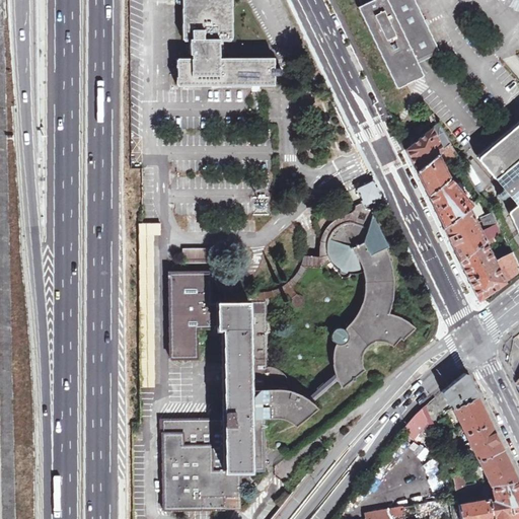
[(229,0),(183,0),(183,40),(190,40),(190,55),(192,55),(192,59),(177,59),(177,85),(273,85),(273,76),(277,76),(281,72),(277,67),(273,67),(272,58),(219,59),(219,40),(230,40),(229,0)]
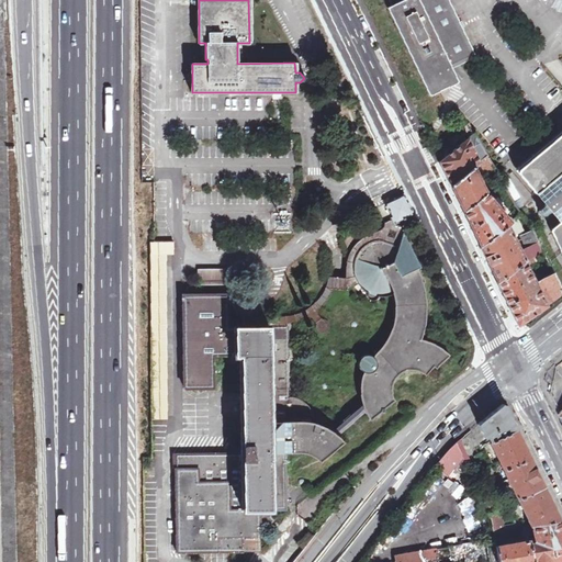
[(449,0),(390,0),(393,6),(389,8),(430,94),(458,81),(452,68),(476,56),(449,0)]
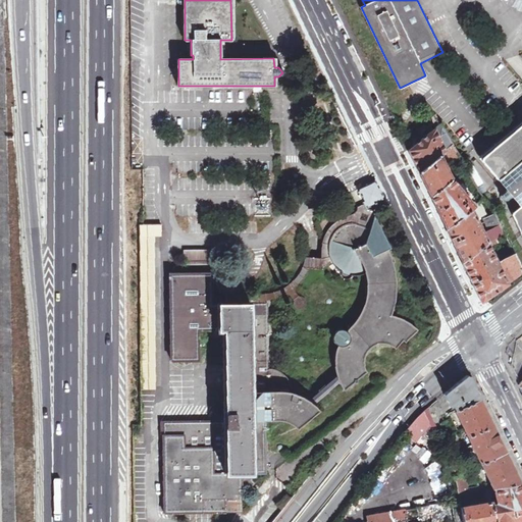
[(521,120),(479,156),(498,179),(500,177),(521,204),(521,205),(521,207),(510,215),(521,241),(521,120)]
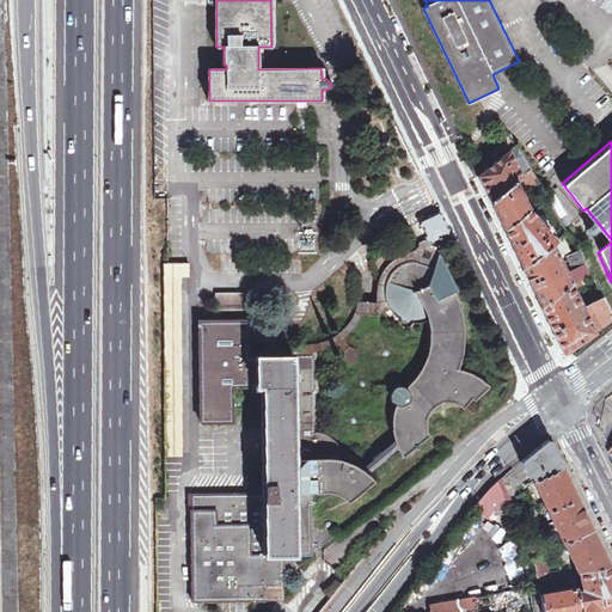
[(515,182),(521,176),(514,161),(518,159),(525,158),(518,145),(479,176),(482,183),(491,201),(515,182)]
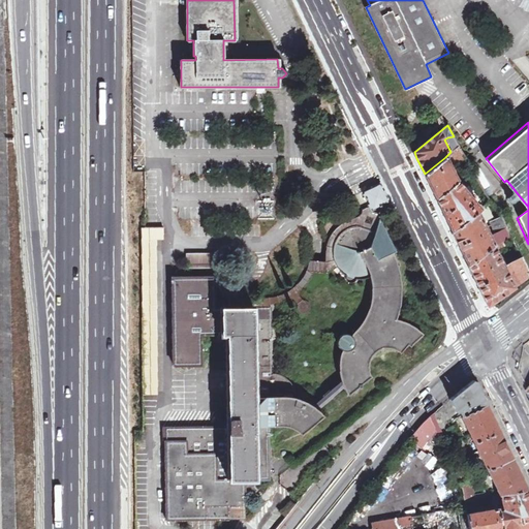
[(459,167),(468,161),(459,146),(450,152),(459,167)]
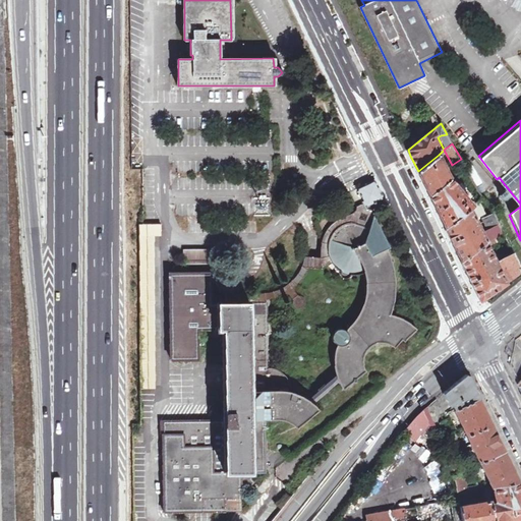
[(450,178),(439,155),(418,171),(423,182),(429,194),(450,178)]
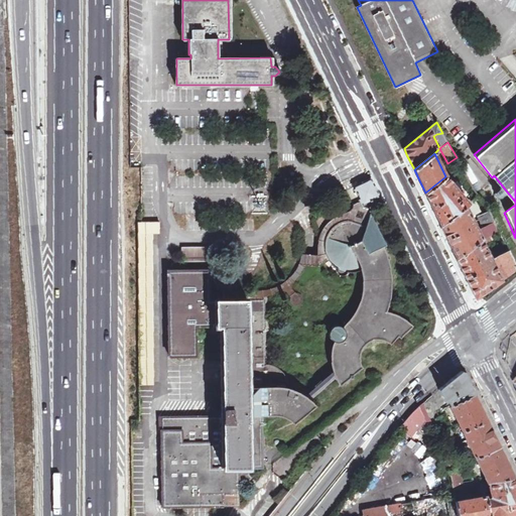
[(469,204),(445,176),(425,192),(431,206),(440,227),(469,204)]
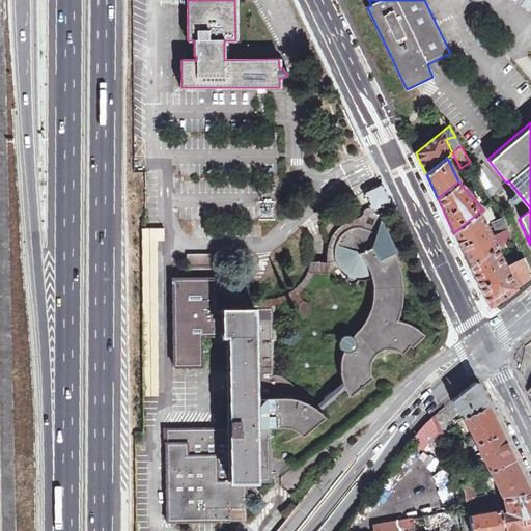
[(374,211),(391,203),(382,183),(365,191),(373,206),(374,211)]
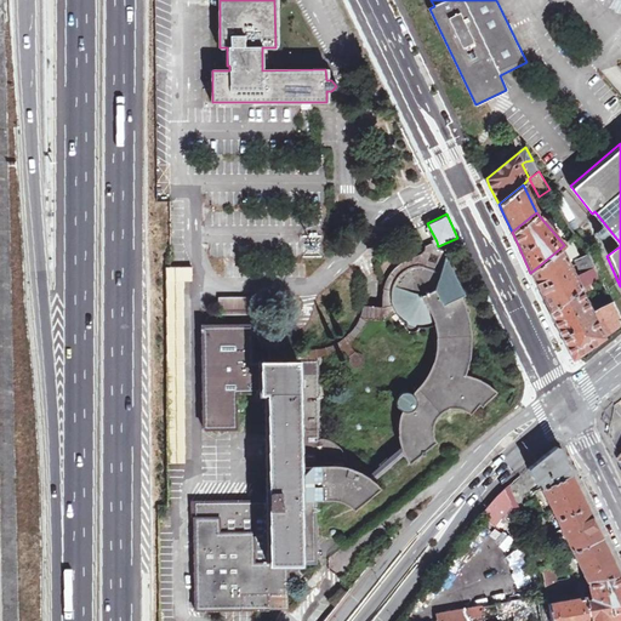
[(564,245),(530,273),(536,285),(551,312),(580,289),(600,278),(588,252),(584,256),(584,257),(576,262),(581,273),(575,277),(564,255),(570,250),(574,257),(579,254),(571,239),(564,245)]
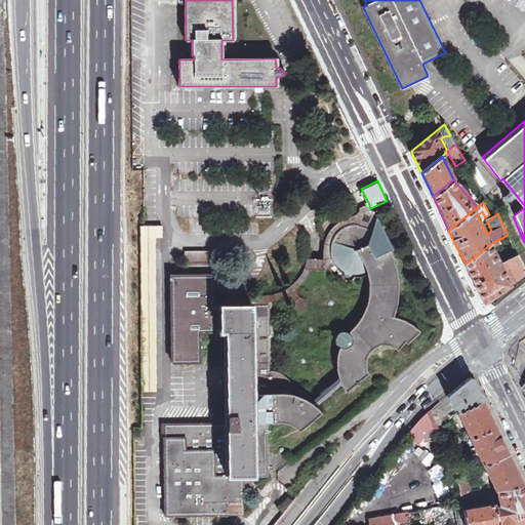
[(370,208),(369,204),(359,208),(359,210),(357,212),(354,214),(339,221),(331,229),(328,234),(324,243),(323,253),(323,259),(315,258),(307,258),(306,265),(304,270),(300,276),(296,282),(287,288),(278,292),(267,295),(251,295),(249,292),(249,289),(241,280),(236,282),(231,282),(229,281),(226,279),(223,274),(223,247),(186,247),(186,264),(217,264),(218,278),(228,291),(228,297),(236,290),(243,297),(243,305),(251,304),(251,305),(269,305),(267,301),(272,301),(278,300),(286,296),(289,296),(295,303),(294,305),(296,309),(298,310),(299,310),(304,311),(307,308),(308,306),(308,301),(306,298),(300,297),(298,293),(298,288),(307,279),(311,271),(321,272),(333,263),(332,260),(330,255),(330,250),(330,245),(331,241),(334,235),(336,232),(339,229),(344,227),(348,224),(354,223),(351,230),(369,237),(374,223),(389,251),(393,249),(376,217),(377,212),(370,208)]
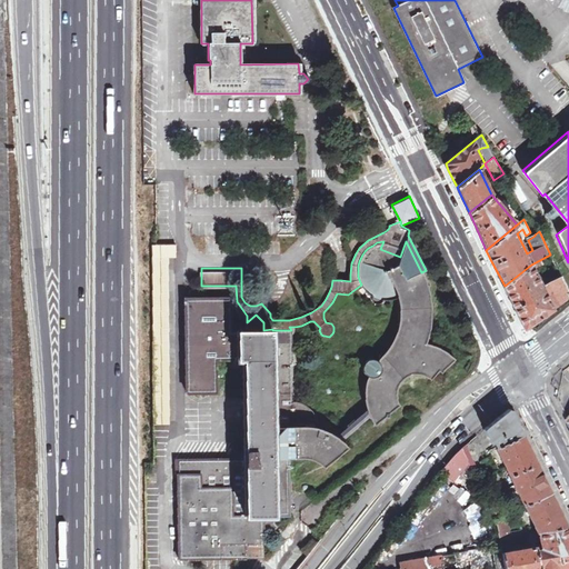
[(421,272),(406,241),(400,257),(380,249),(383,241),(377,242),(372,246),(368,248),(365,251),(362,255),(359,261),(358,266),(358,271),(358,277),(360,282),(361,285),(362,288),(369,295),(373,297),(372,300),(373,302),(376,303),(379,303),(380,302),(381,300),(386,300),(393,300),(400,297),(401,305),(401,315),(400,322),(398,331),(395,339),(398,346),(395,347),(387,351),(382,358),(378,361),(373,360),(369,360),(366,361),(363,363),(363,367),(363,371),(366,375),(368,377),(366,380),(365,386),(366,400),(367,409),(370,417),(375,426),(399,406),(397,400),(397,397),(397,395),(397,390),(399,385),(401,381),(406,378),(411,376),(416,375),(423,375),(427,376),(431,379),(438,371),(441,372),(457,359),(443,349),(436,346),(426,342),(429,333),(430,323),(430,313),(429,302),(427,291),(425,282),(421,272)]
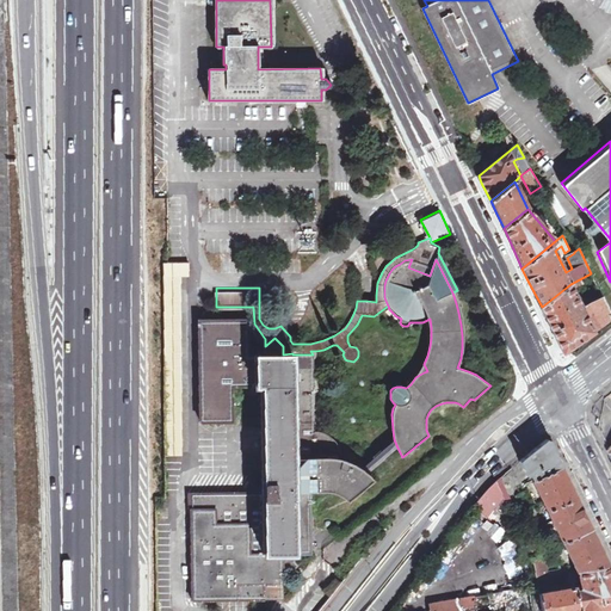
[(167,456),(184,456),(181,277),(189,277),(189,264),(159,260),(164,277),(165,277),(167,456)]
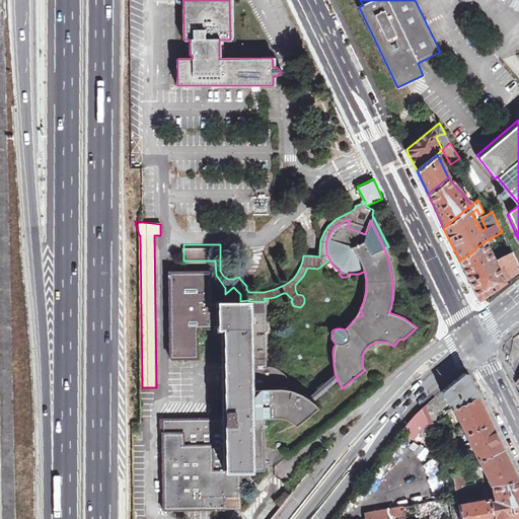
[(485,241),(460,261),(464,269),(477,296),(478,299),(505,281),(494,260),(485,241)]
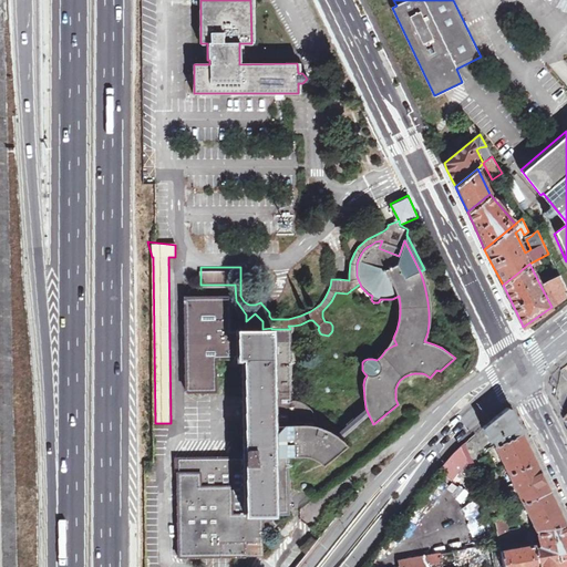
[(559,274),(539,284),(552,307),(566,295),(566,288),(566,287),(559,274)]
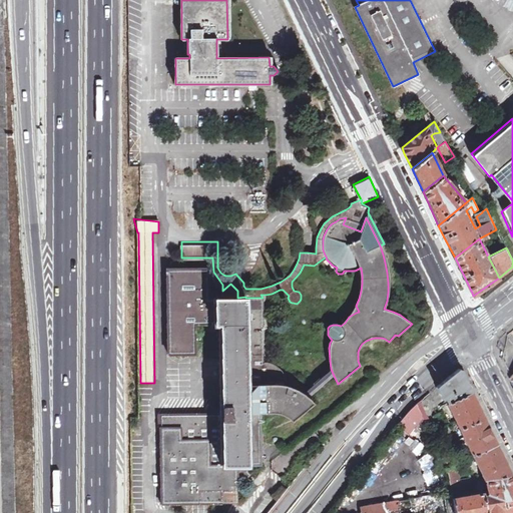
[(213,324),(212,299),(208,299),(207,269),(162,269),(163,354),(194,354),(193,324),(213,324)]
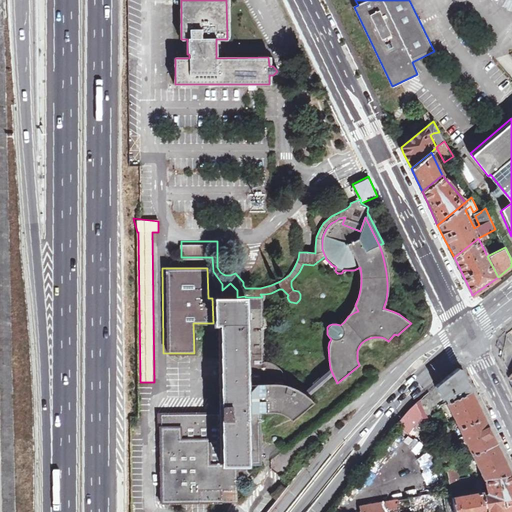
[(219,323),(220,413),(220,465),(242,464),(247,464),(245,297),(245,296),(237,297),(237,290),(230,283),(222,290),(223,297),(212,297),(212,298),(213,323),(219,323)]
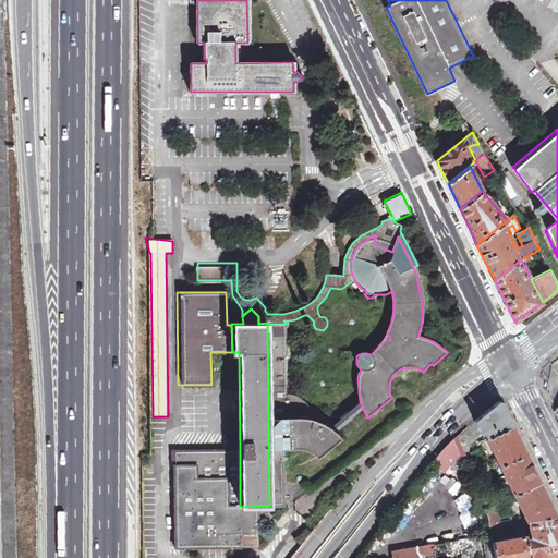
[(267,324),(269,506),(283,506),(283,449),(288,449),(288,448),(298,448),(306,449),(314,452),(318,452),(322,451),(326,449),(328,446),(329,443),(330,437),(328,433),(326,429),(323,428),(323,423),(311,417),(310,411),(307,407),(301,398),(298,396),(292,395),(288,393),(286,324),(267,324)]
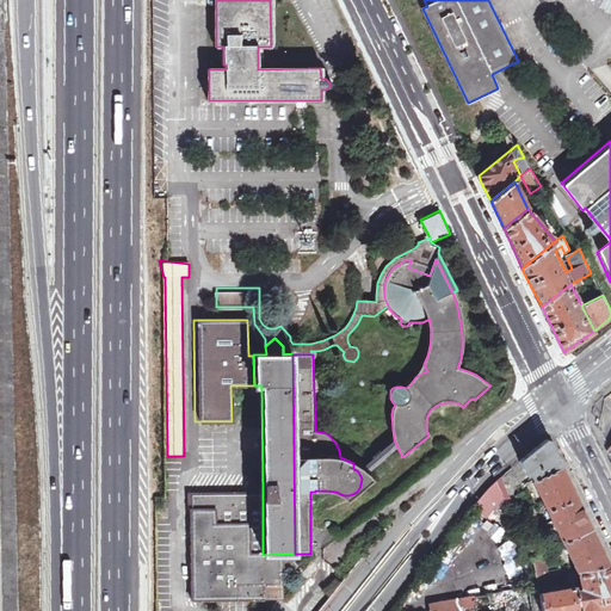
[(536,479),(561,466),(554,450),(549,440),(547,439),(520,461),(528,475),(532,473),(536,479)]
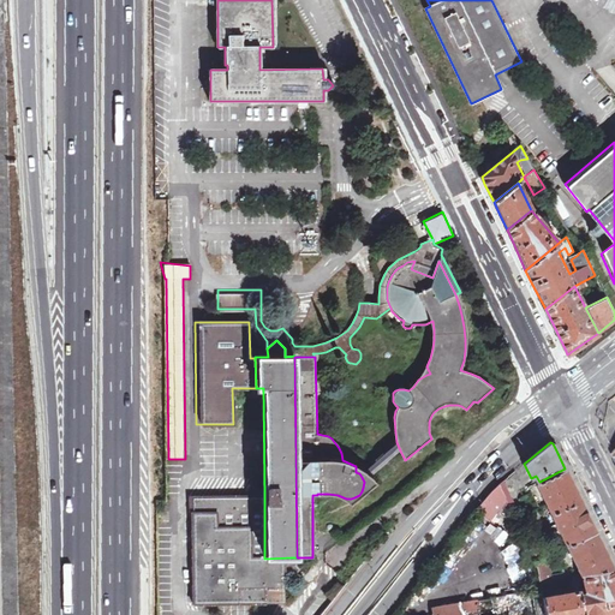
[(232,455),(196,457),(197,476),(232,475),(232,455)]
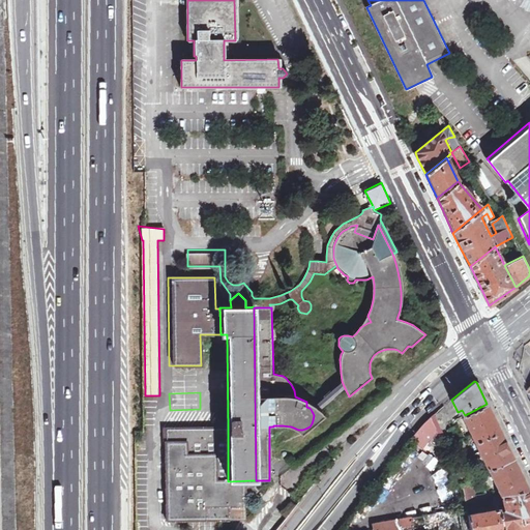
[(501,495),(528,490),(519,471),(507,445),(494,418),(487,404),(465,415),(463,416),(501,495)]
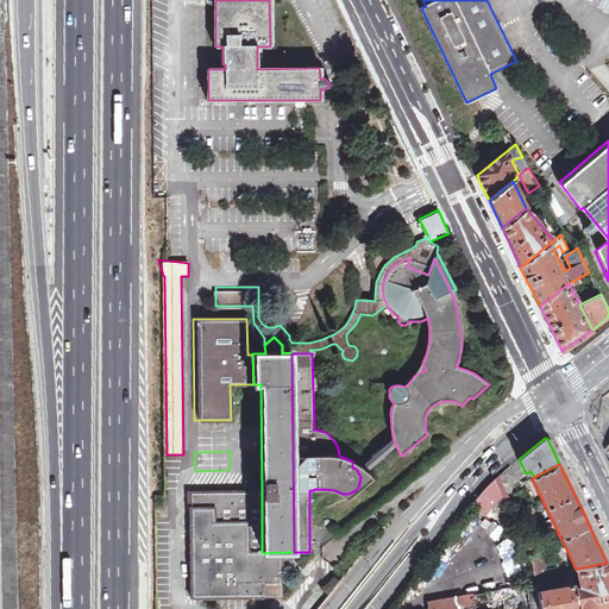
[(472,504),(485,516),(502,496),(495,479),(488,485),(472,504)]
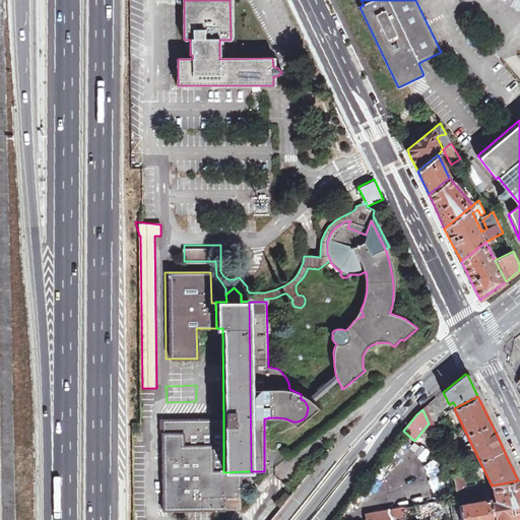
[(223,472),(223,419),(163,419),(164,511),(224,510),(224,498),(241,497),(241,483),(242,483),(244,483),(246,483),(246,471),(223,472)]
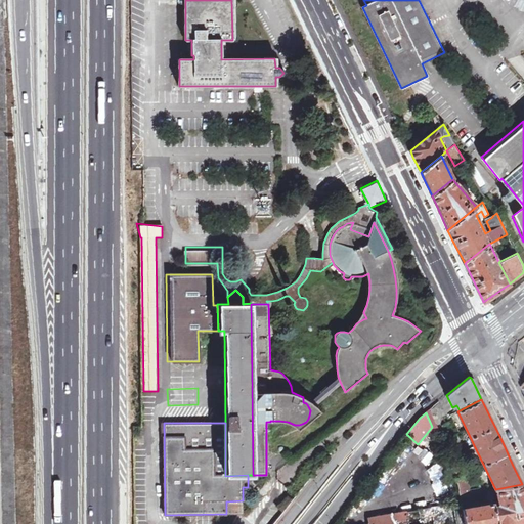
[(462,461),(451,466),(456,477),(461,496),(486,491),(483,483),(478,484),(479,488),(470,490),(466,473),(462,461)]
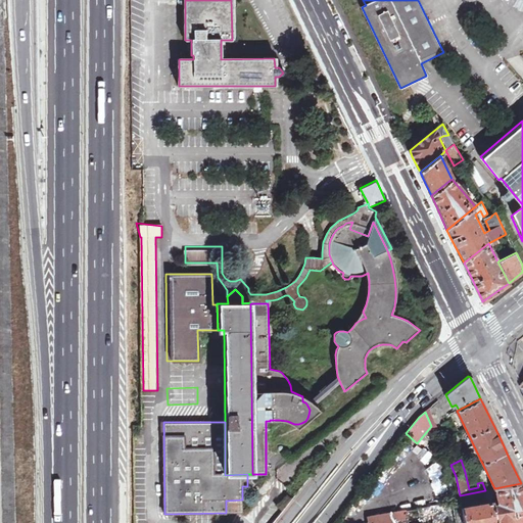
[(439,462),(427,466),(436,493),(447,489),(439,462)]
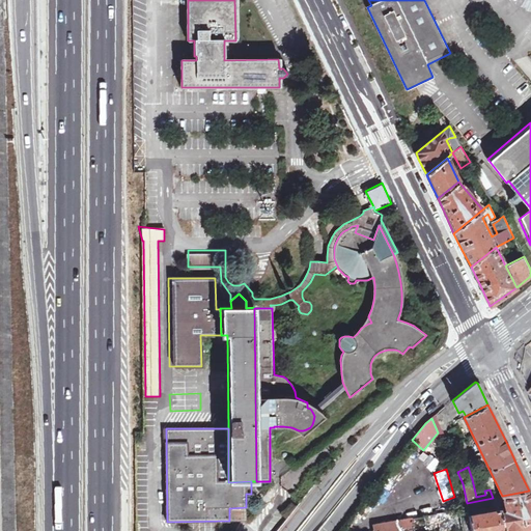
[(501,512),(504,530),(511,530),(530,527),(530,495),(529,491),(502,496),(503,498),(505,511),(501,512)]
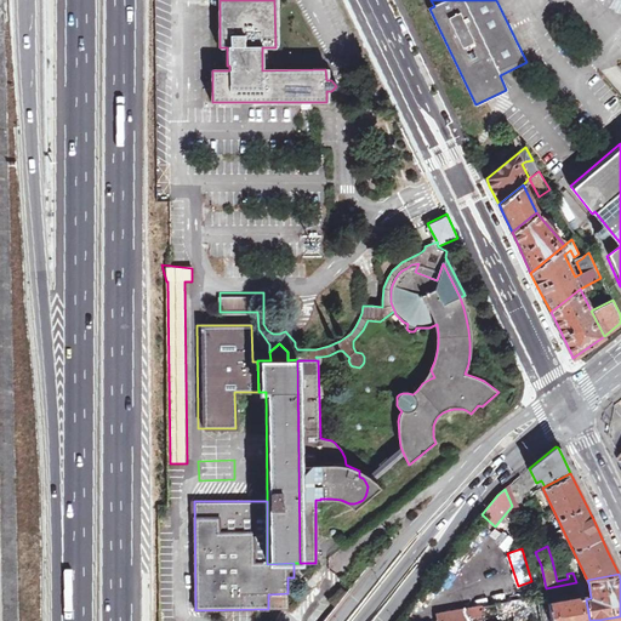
[(541,620),(537,597),(437,614),(437,620),(541,620)]
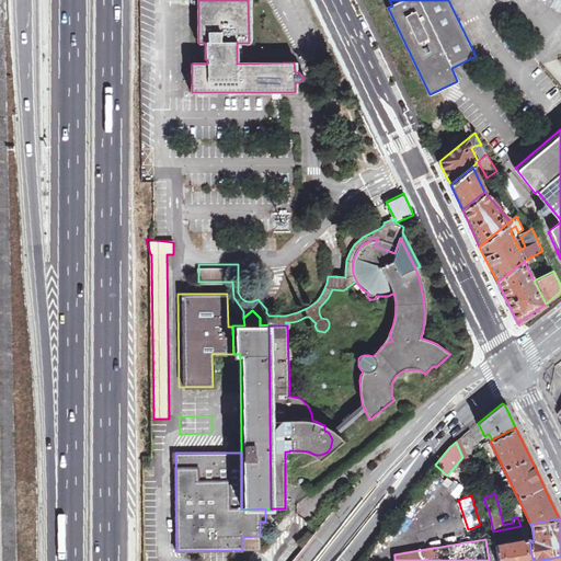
[(495,545),(497,560),(533,560),(529,541),(528,539),(495,545)]
